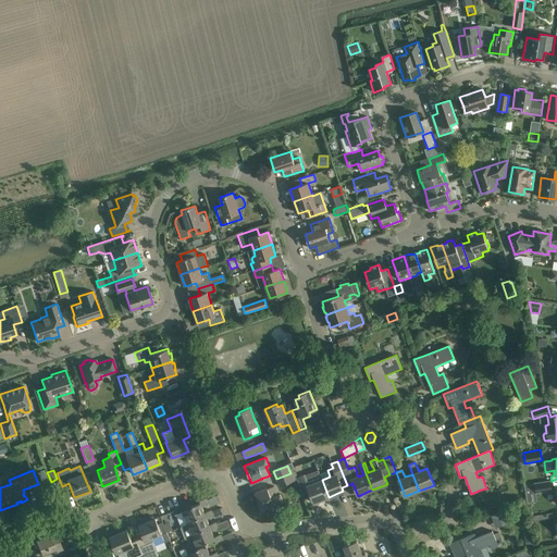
[(291,473),(276,479),(280,486),(294,481),(291,473)]
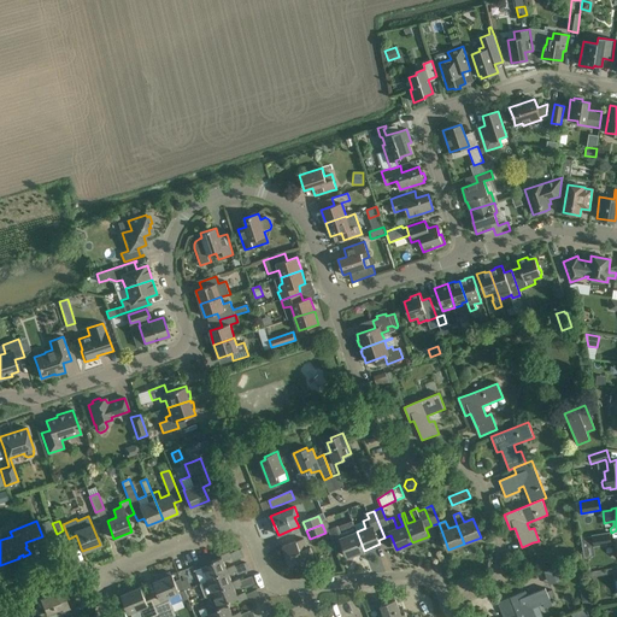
[(347,557),(364,551),(357,532),(347,536),(344,528),(339,530),(338,526),(329,529),(336,547),(342,545),(347,557)]
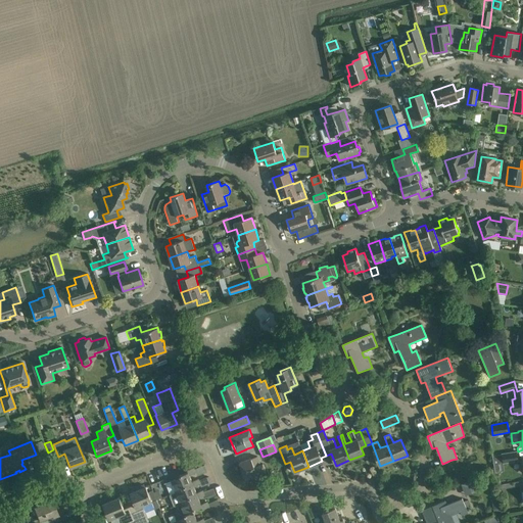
[(493,464),(504,463),(518,461),(516,452),(502,454),(502,455),(492,456),(493,464)]
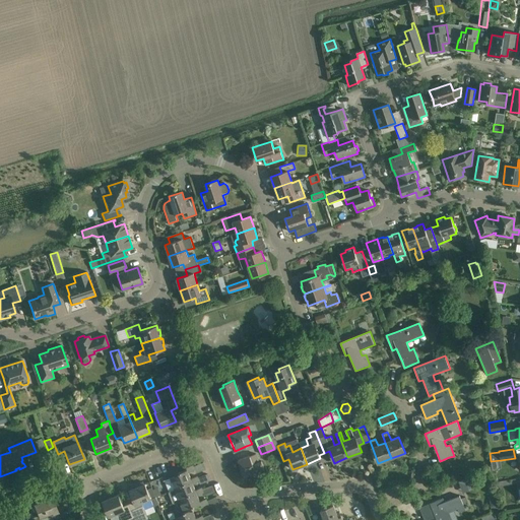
[(264,468),(261,461),(259,462),(256,454),(250,456),(238,460),(245,476),(264,468)]
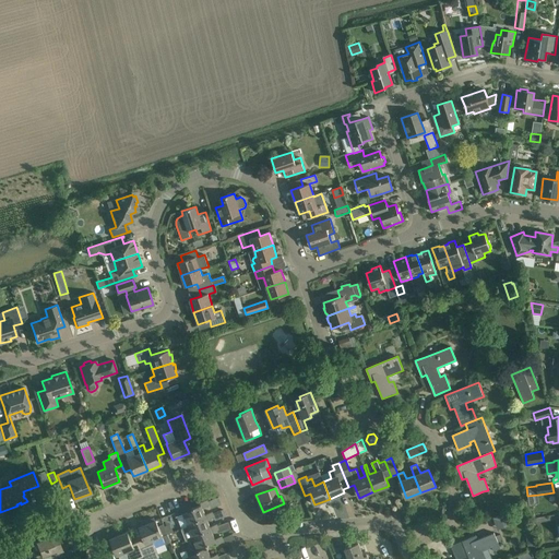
[(192,508),(193,510),(188,512),(183,514),(177,516),(182,530),(188,527),(198,523),(198,521),(206,518),(205,514),(202,508),(210,506),(207,500),(200,502),(201,504),(192,508)]
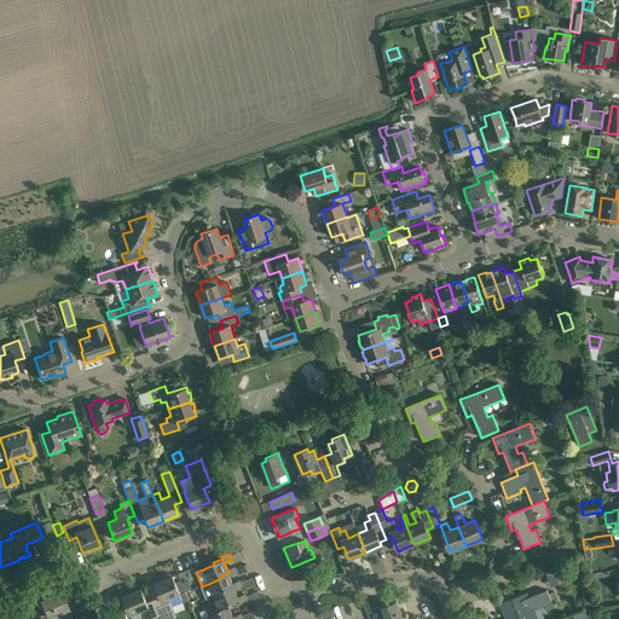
[(235,567),(227,570),(229,573),(219,577),(219,579),(208,584),(202,586),(207,599),(213,596),(214,597),(224,593),(224,591),(233,586),(232,584),(230,576),(237,573),(235,567)]
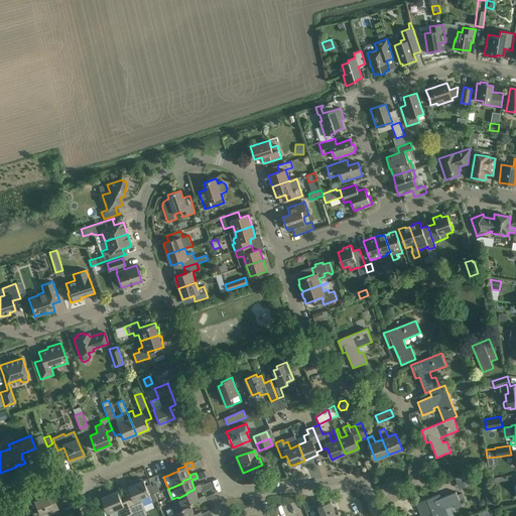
[(468,473),(456,477),(460,488),(472,484),(468,473)]
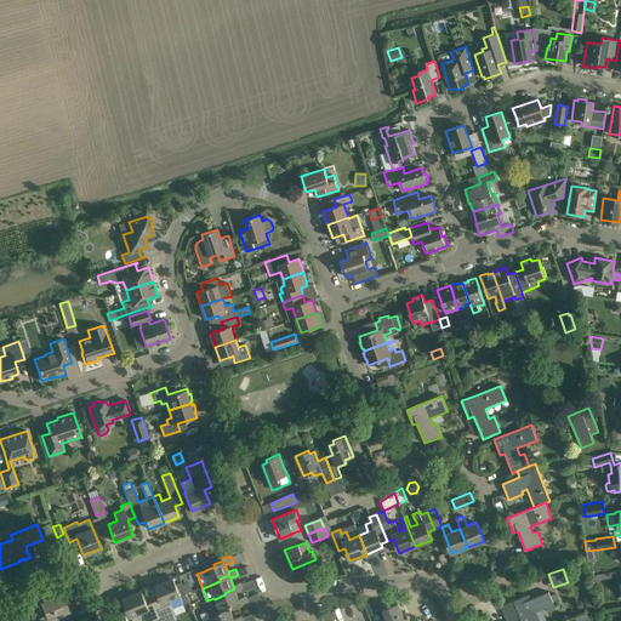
[(160,599),(154,602),(160,617),(161,620),(172,620),(177,620),(169,600),(178,597),(182,605),(189,602),(182,582),(176,585),(174,579),(155,586),(160,599)]
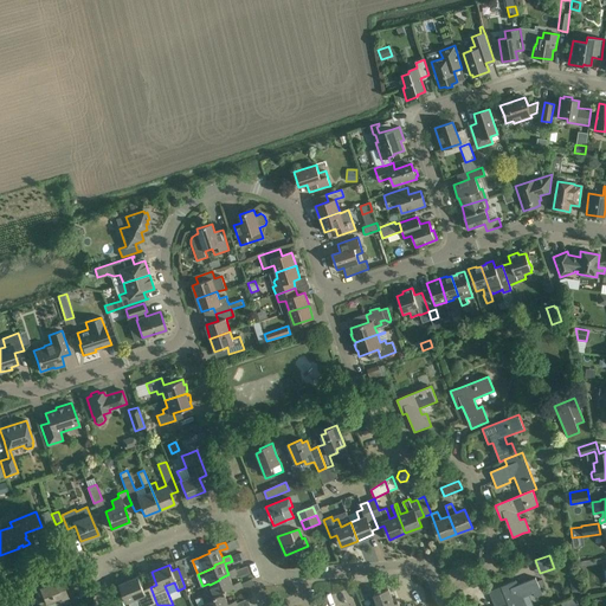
[(210,585),(211,590),(206,598),(202,599),(205,603),(214,599),(214,597),(224,593),(224,594),(226,593),(225,591),(233,587),(233,585),(230,577),(237,574),(236,568),(227,572),(229,574),(219,579),(219,580),(210,585)]
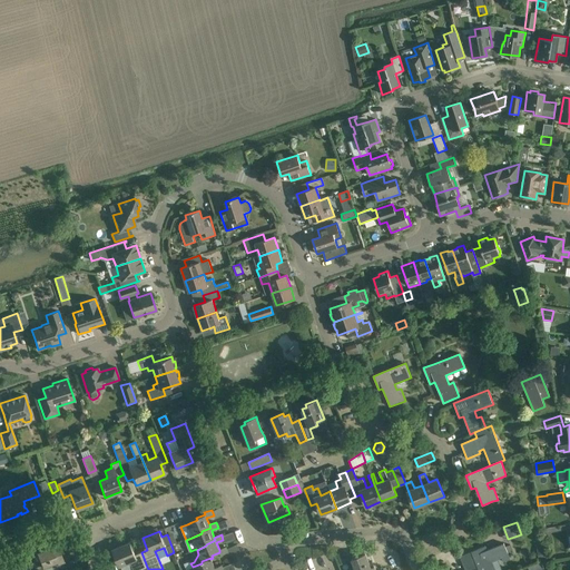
[(133,569),(139,569),(140,569),(147,567),(141,552),(135,556),(130,542),(112,550),(119,567),(130,562),(133,569)]
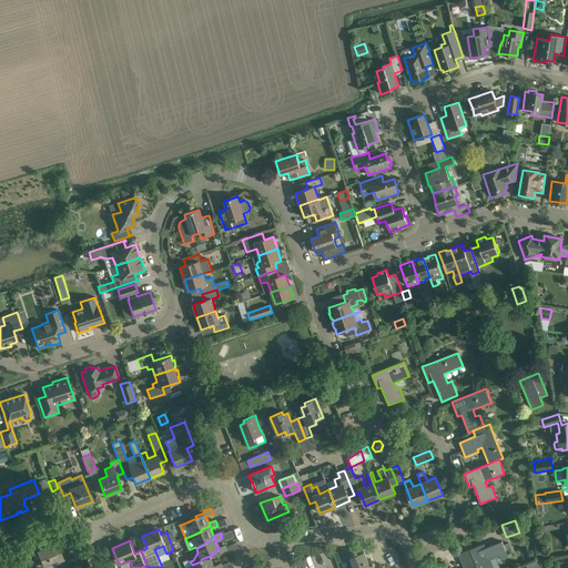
[(476,567),(493,567),(489,559),(499,556),(500,559),(508,557),(506,553),(511,550),(508,543),(504,545),(501,541),(485,548),(484,544),(469,549),(473,557),(476,567)]
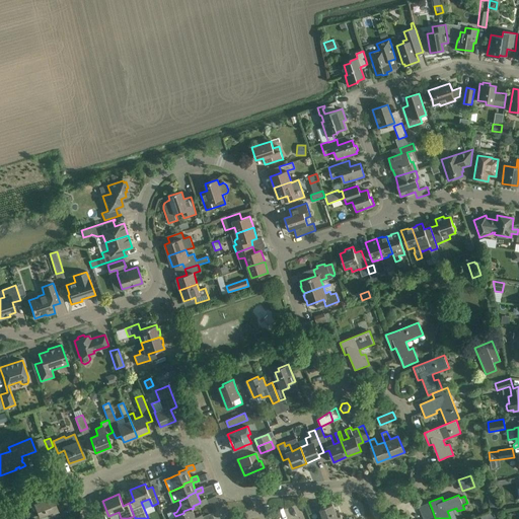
[(33,504),(36,513),(39,517),(52,512),(53,513),(58,511),(54,500),(53,500),(52,497),(52,496),(33,504)]
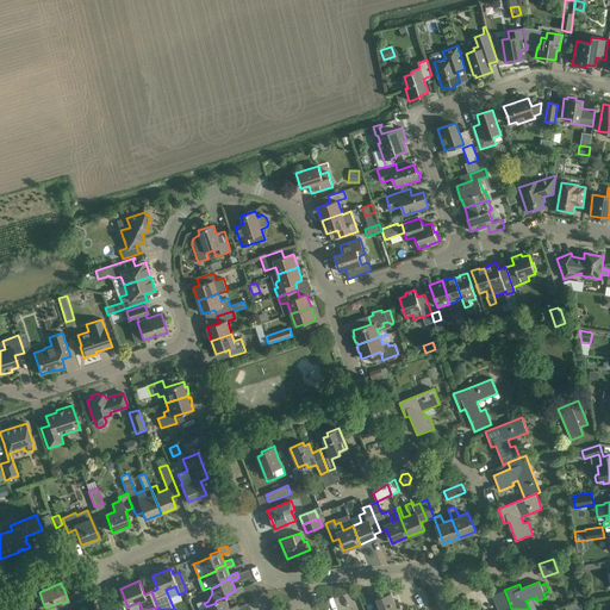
[(577,599),(585,597),(583,584),(574,586),(577,599)]
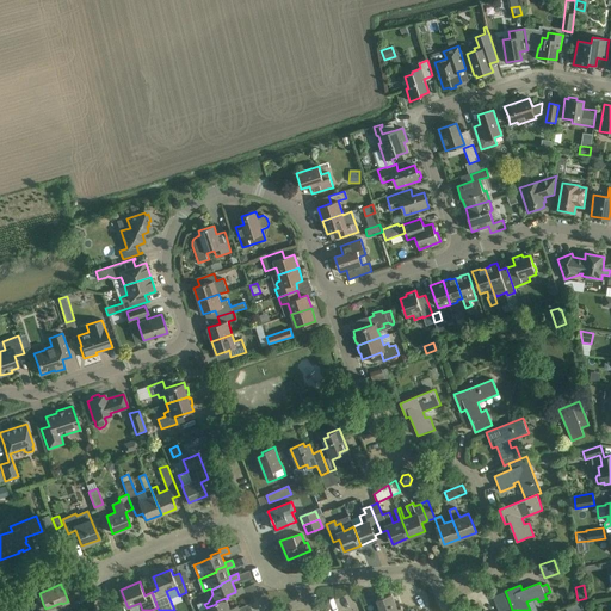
[(402,610),(401,606),(400,606),(401,608),(397,609),(396,604),(399,603),(399,604),(400,603),(399,602),(395,603),(392,593),(377,599),(381,609),(378,610),(402,610)]
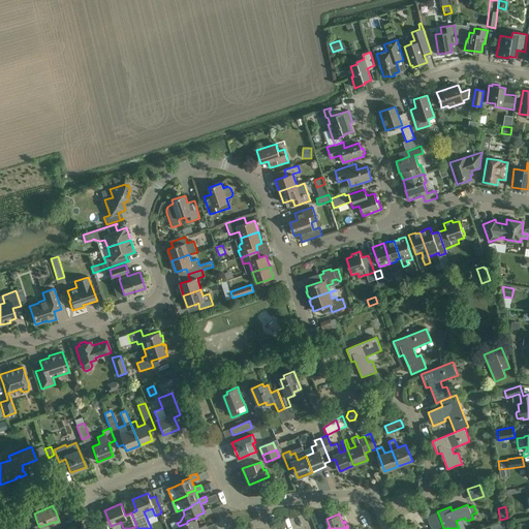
[(178,527),(179,528),(199,528),(199,527),(195,519),(195,518),(187,521),(187,523),(179,526),(178,527)]
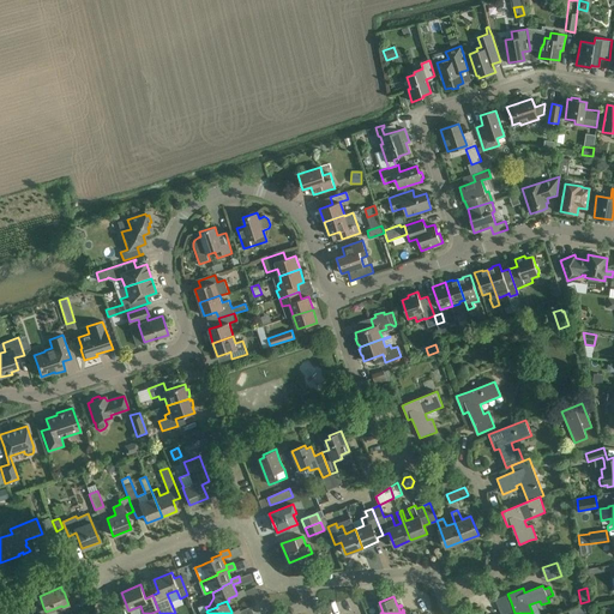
[(515,613),(511,602),(500,606),(504,613),(515,613)]
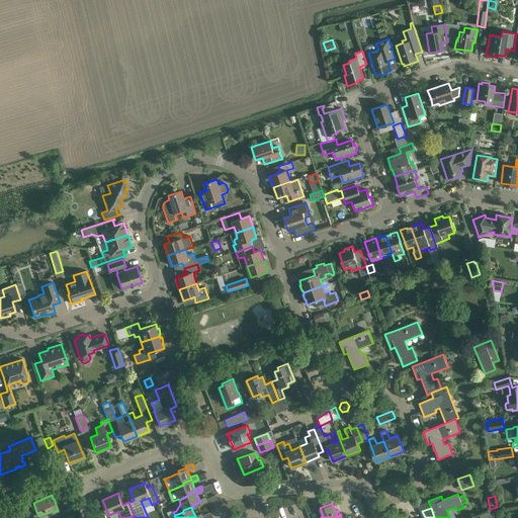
[(480,517),(492,517),(495,517),(492,509),(479,514),(480,517)]
